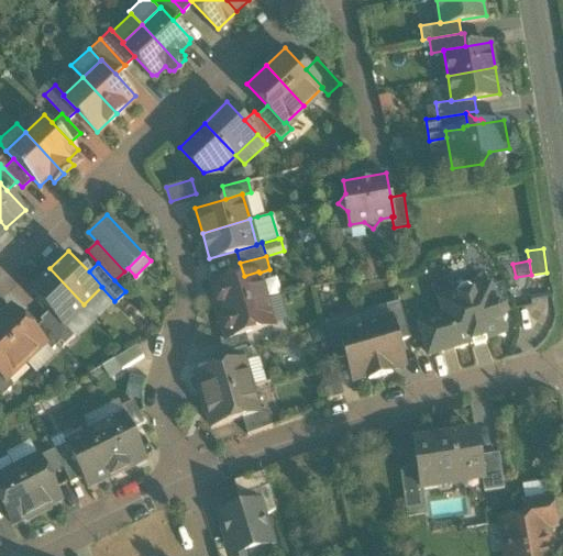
[(65,322),(84,304),(50,268),(30,287),(50,308),(64,322),(65,322)]
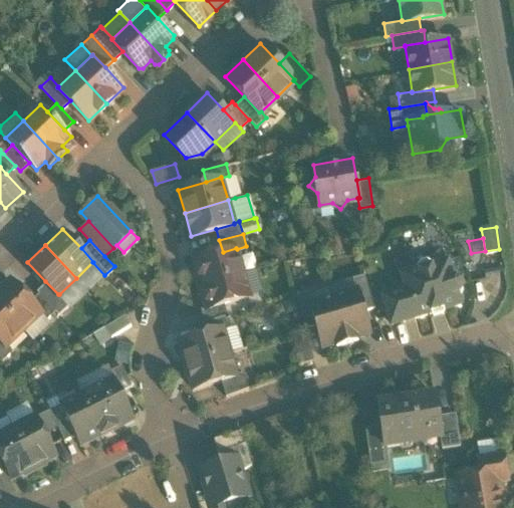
[(193,261),(200,284),(243,271),(237,249),(236,248),(223,252),(193,261)]
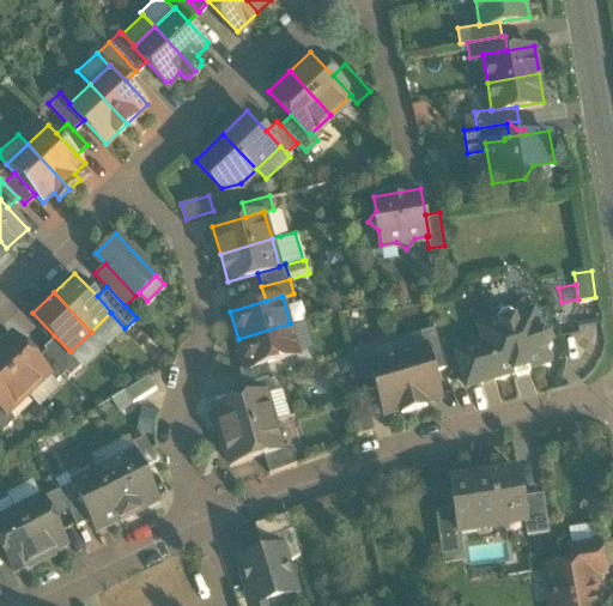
[(547,305),(533,309),(539,329),(542,329),(553,326),(547,305)]
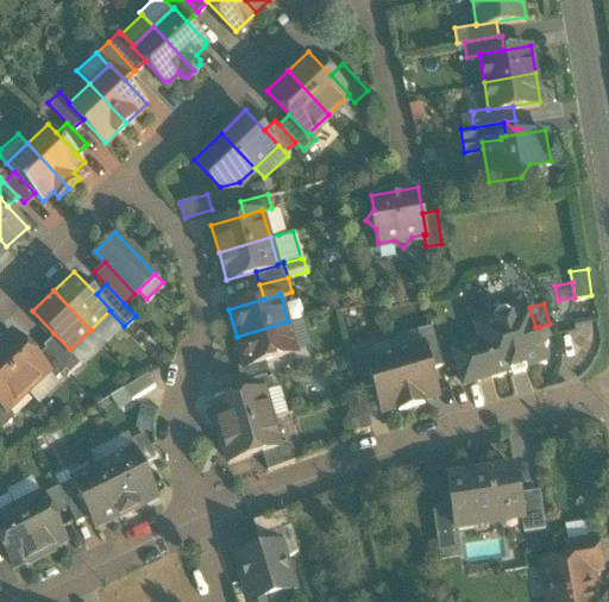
[(482,342),(491,374),(545,358),(540,345),(544,344),(547,337),(545,331),(539,327),(535,327),(526,331),(520,309),(512,313),(510,309),(504,306),(497,307),(494,314),(495,318),(477,323),(482,342)]
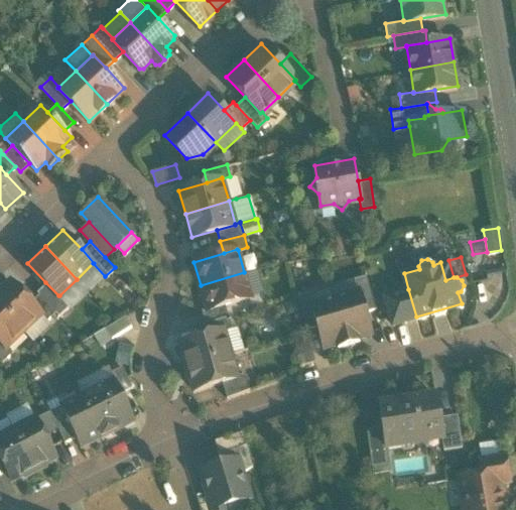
[(445,280),(454,277),(448,260),(440,262),(445,280)]
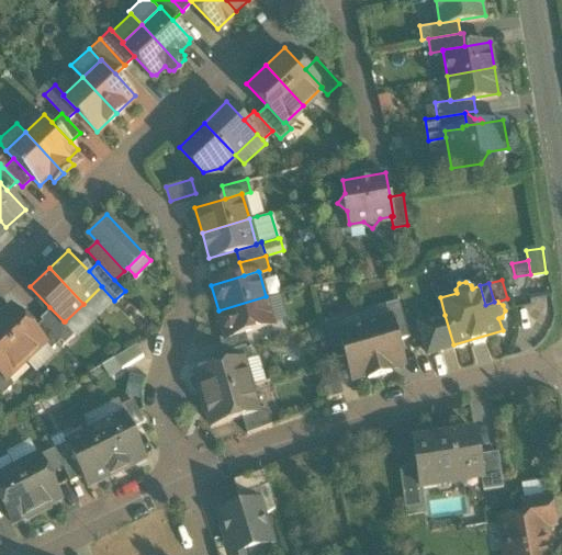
[(114,301),(101,286),(83,304),(96,317),(114,301)]
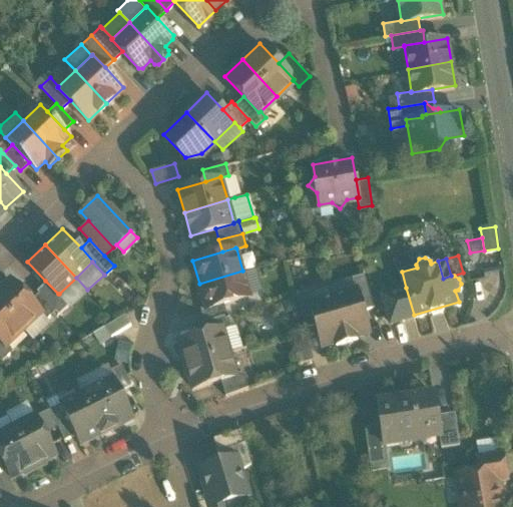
[(257,267),(242,271),(248,292),(263,288),(257,267)]
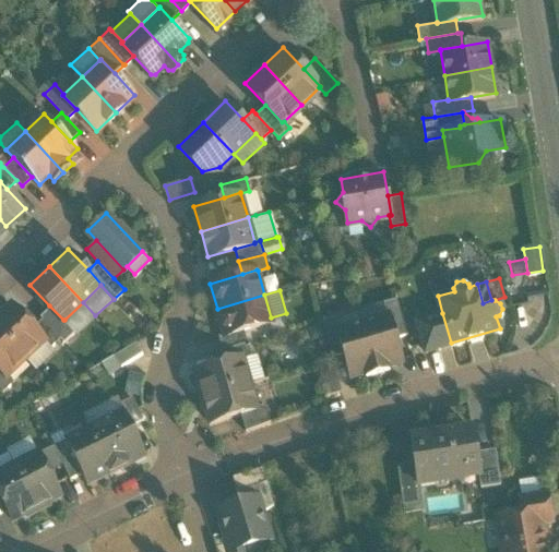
[(271,318),(264,295),(217,309),(224,333),(225,334),(244,328),(272,320),(271,318)]
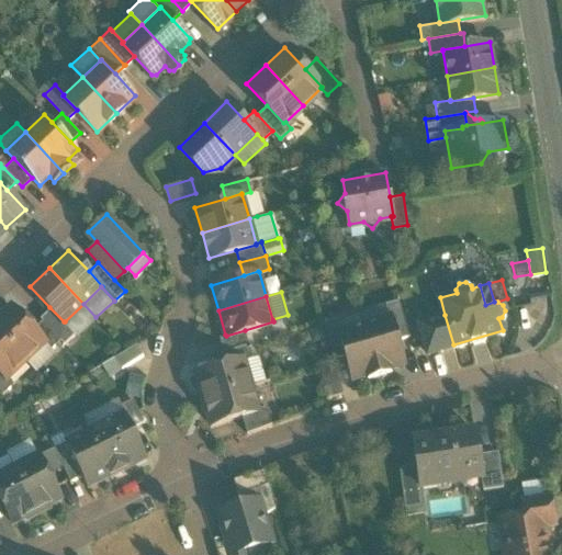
[(390,315),(396,338),(409,335),(398,298),(385,303),(389,315),(390,315)]
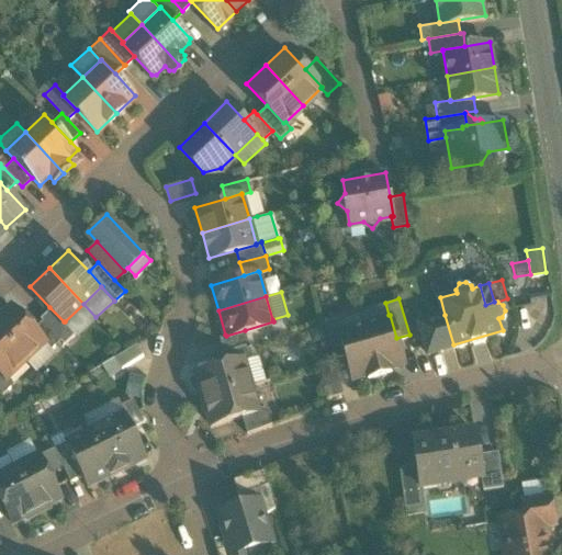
[(389,315),(385,303),(361,309),(364,321),(389,315)]
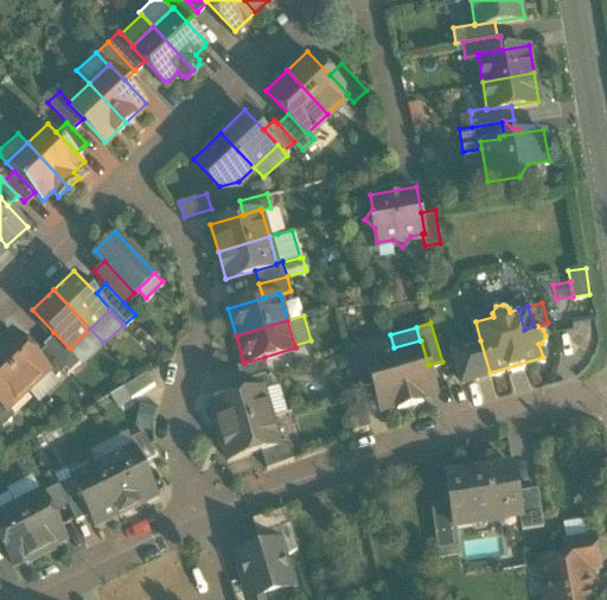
[(12,329),(0,339),(0,357),(27,387),(48,369),(49,368),(36,353),(12,329)]
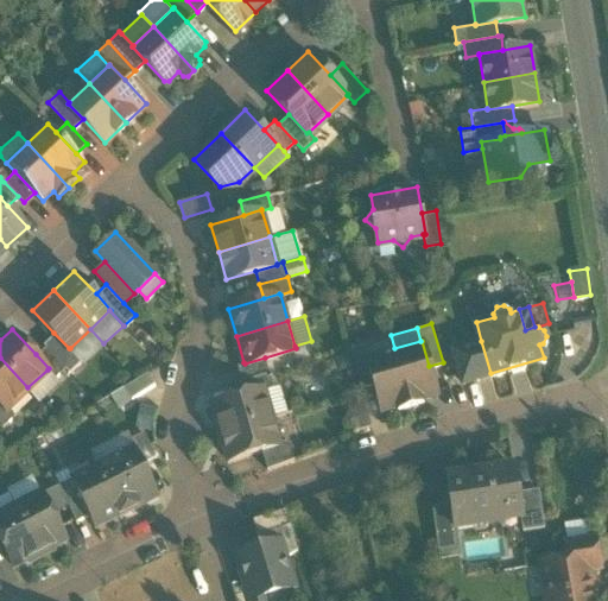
[(103,343),(90,329),(70,348),(81,359),(84,362),(103,343)]
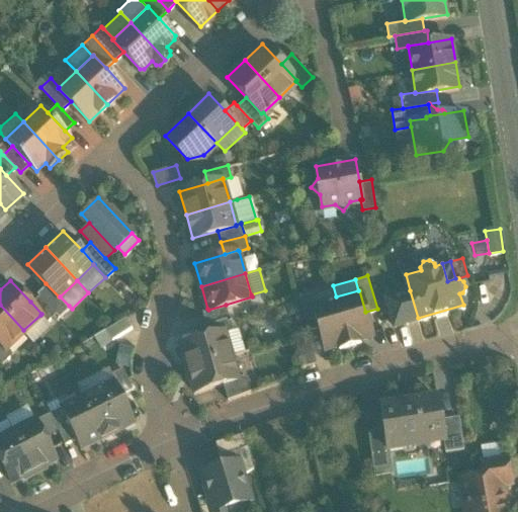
[(314,304),(336,296),(333,285),(331,280),(301,289),(304,293),(311,291),(314,304)]
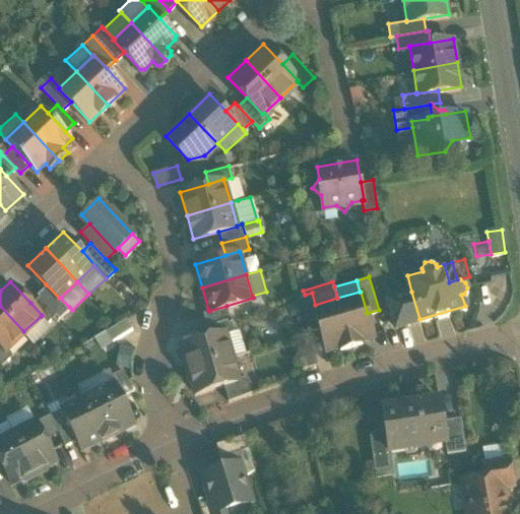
[(37,293),(40,295),(56,313),(59,316),(69,307),(60,298),(59,298),(46,284),(37,293)]
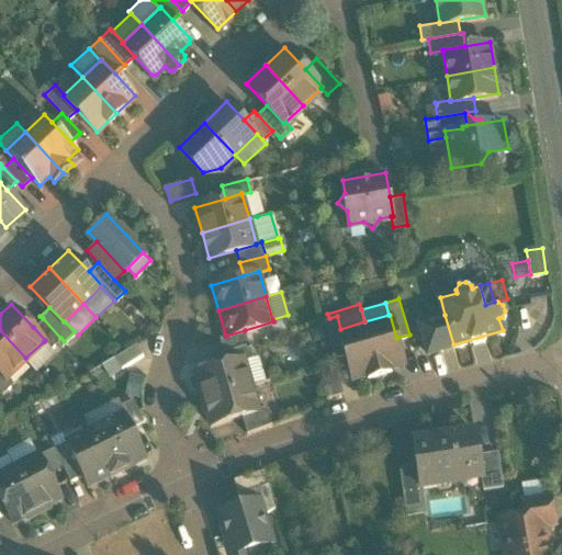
[(389,315),(364,321),(380,374),(386,372),(385,367),(391,366),(404,362),(396,338),(390,315),(389,315)]
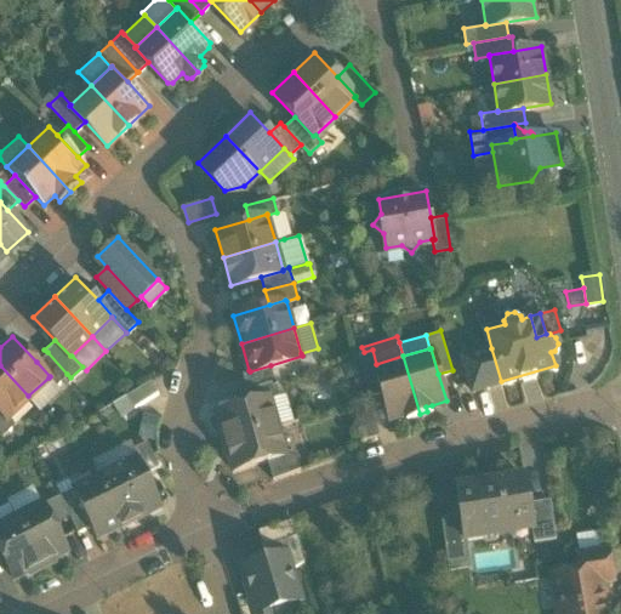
[(463,356),(473,388),(501,381),(491,348),(463,356)]
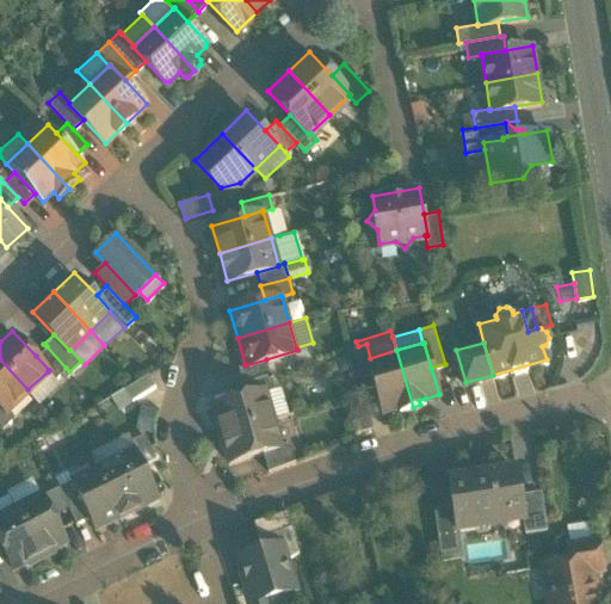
[(351,349),(363,387),(376,383),(369,358),(370,358),(366,344),(358,346),(351,349)]
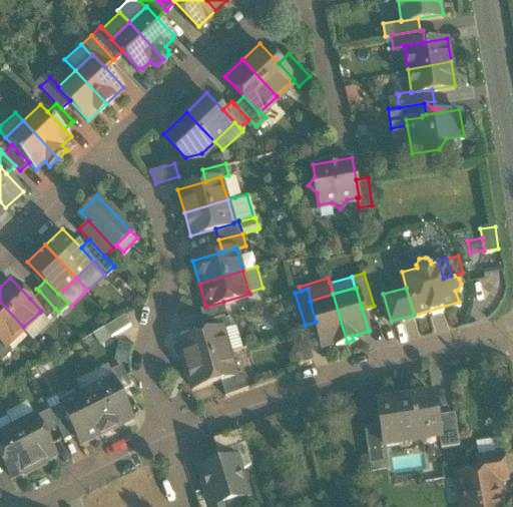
[(46,317),(55,309),(39,291),(30,299),(41,311),(40,312),(45,318),(46,317)]
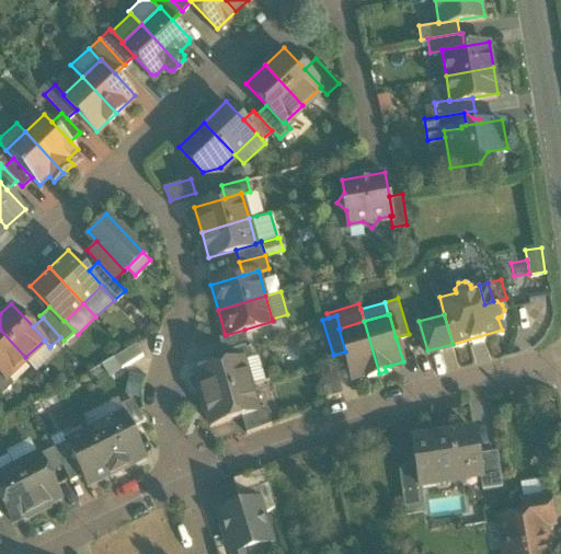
[(373,374),(379,373),(364,321),(340,329),(339,329),(345,351),(353,377),(365,372),(371,371),(373,374)]
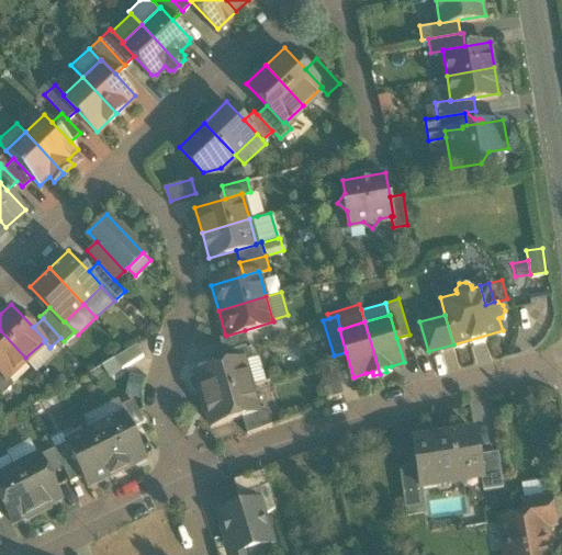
[(8,375),(25,358),(0,330),(0,369),(7,376),(8,375)]
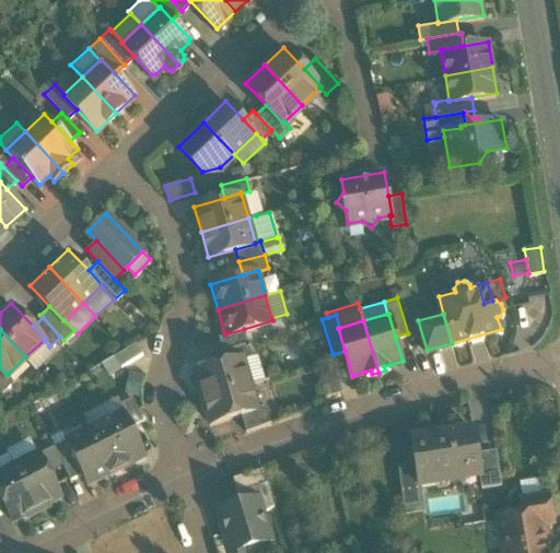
[(219,334),(222,349),(247,341),(244,329),(225,334),(224,333),(219,334)]
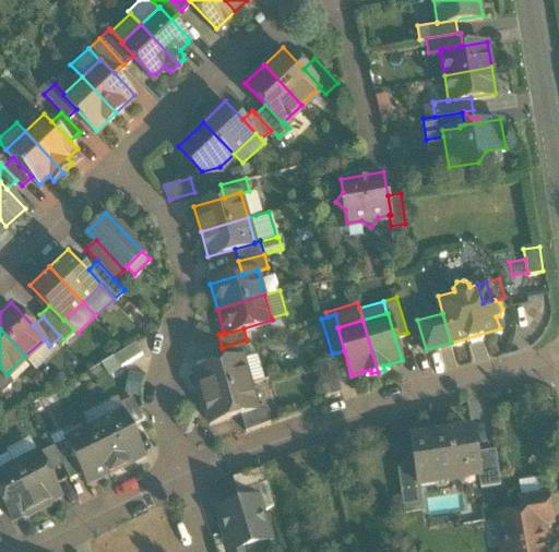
[(44,339),(25,356),(36,368),(55,349),(50,345),(49,346),(44,339)]
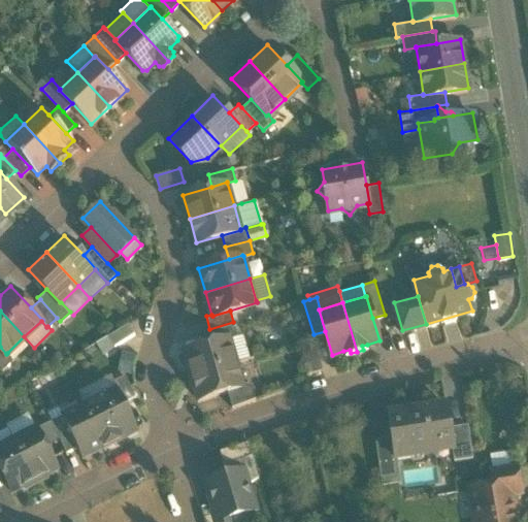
[(108,333),(114,344),(135,332),(128,321),(117,328),(108,333)]
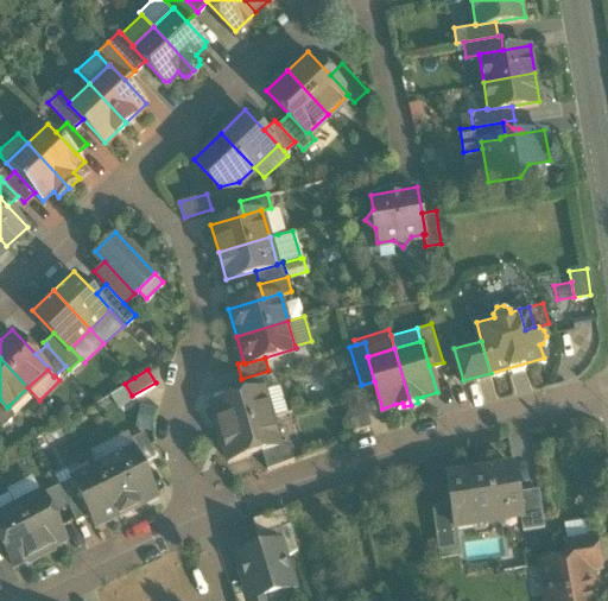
[(273,386),(268,371),(241,379),(246,392),(264,387),(264,388),(273,386)]
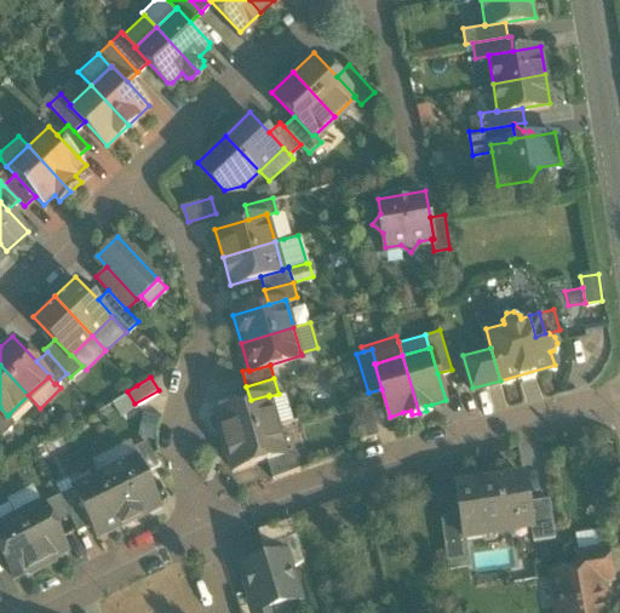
[(135,404),(127,391),(112,400),(120,413),(135,404)]
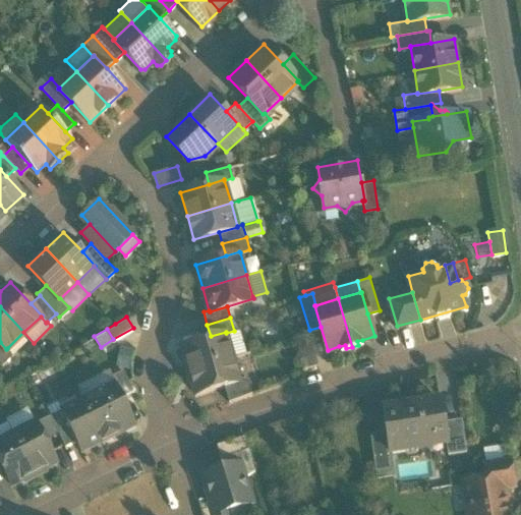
[(240,329),(234,331),(226,333),(232,355),(246,351),(240,329)]
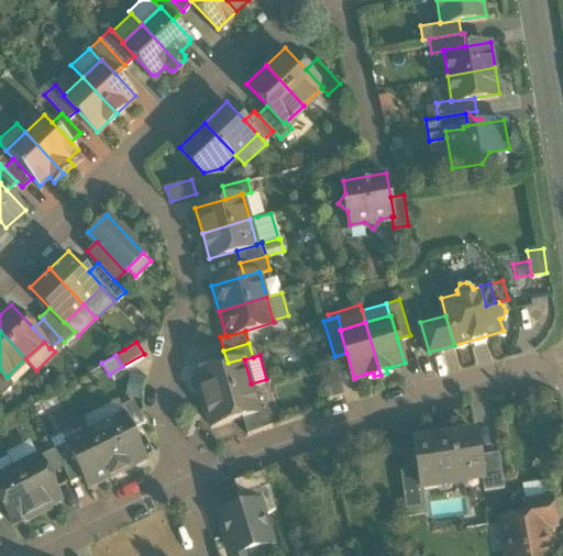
[(197,371),(203,397),(251,384),(244,359),(244,358),(228,363),(197,371)]
